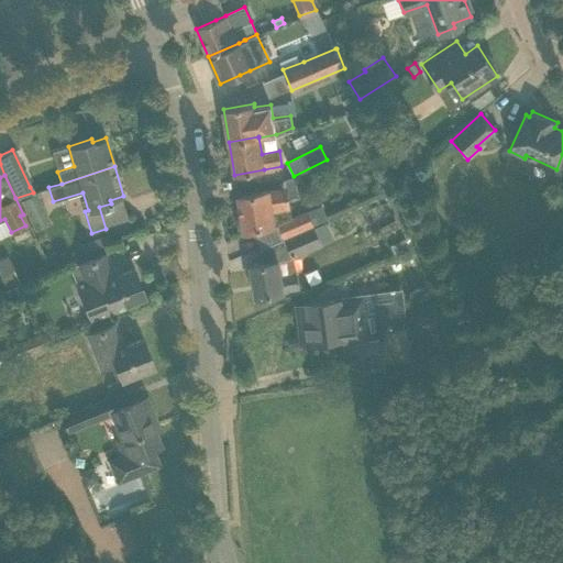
[(239,196),(244,231),(274,225),(272,211),(288,208),(285,188),(239,196)]
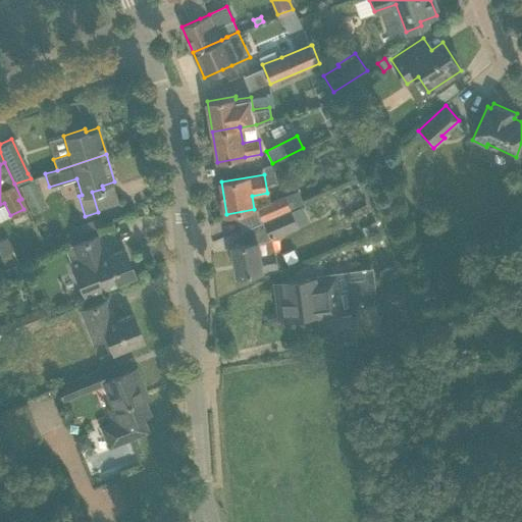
[(34,179),(18,186),(25,201),(40,194),(34,179)]
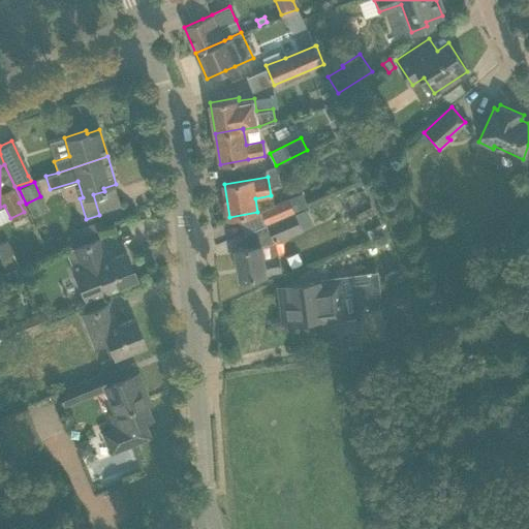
[(262,211),(268,223),(308,207),(303,194),(262,211)]
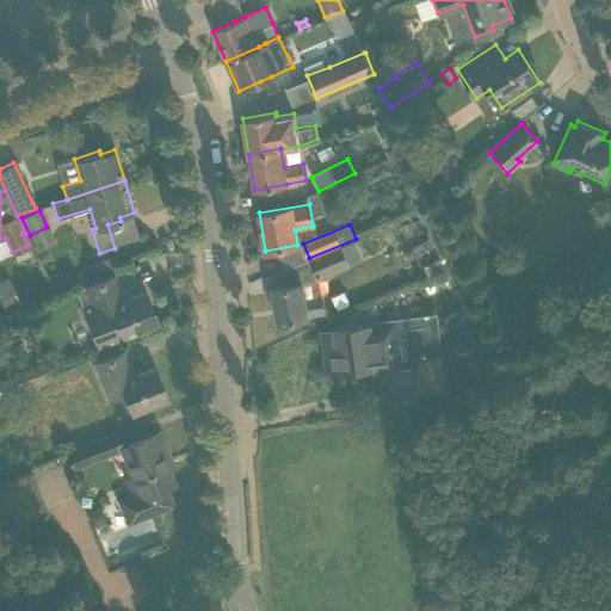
[(352,242),(341,247),(347,264),(359,259),(352,242)]
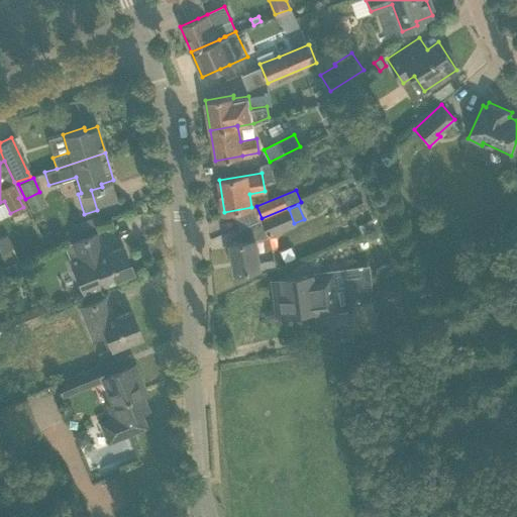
[(23,207),(10,213),(13,221),(26,215),(23,207)]
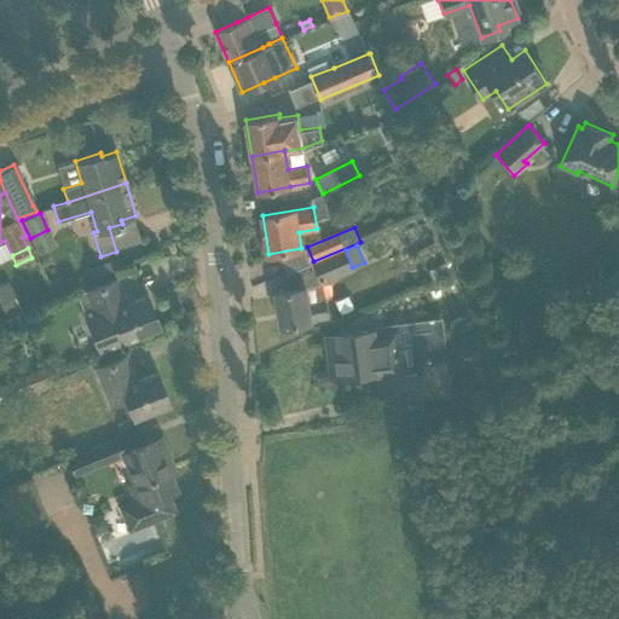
[(314,264),(322,282),(353,270),(352,267),(346,250),(314,264)]
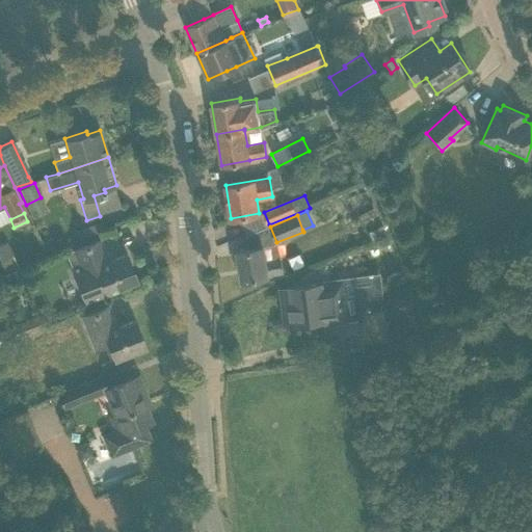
[(102,222),(84,228),(87,237),(104,229),(102,222)]
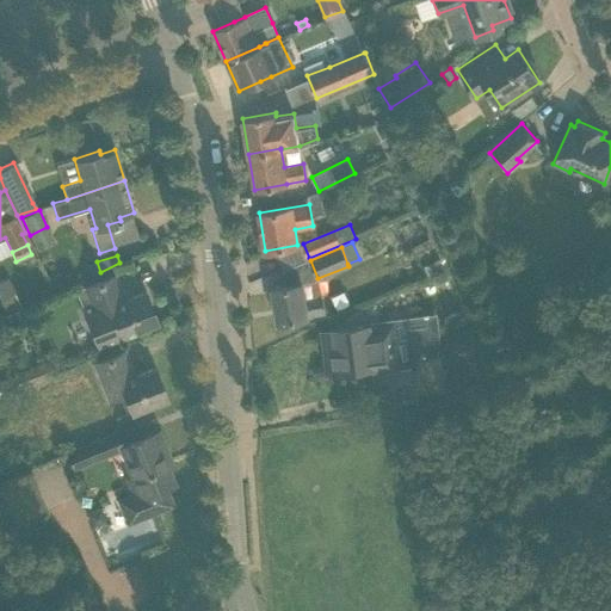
[(84,315),(97,346),(121,338),(156,322),(144,291),(122,301),(118,292),(121,291),(115,276),(85,288),(94,310),(84,315)]
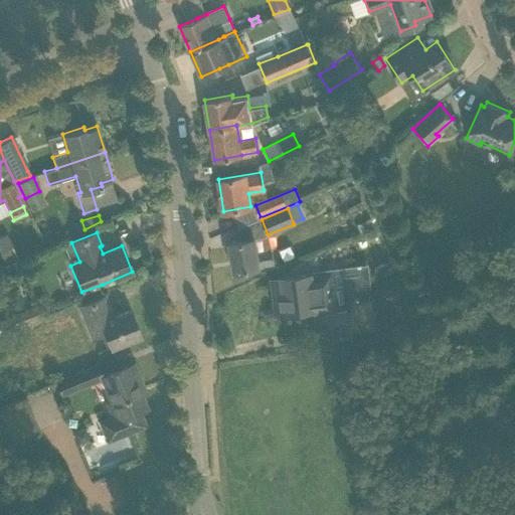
[(6,235),(0,237),(0,252),(6,267),(17,262),(11,247),(14,245),(9,234),(6,236),(6,235)]
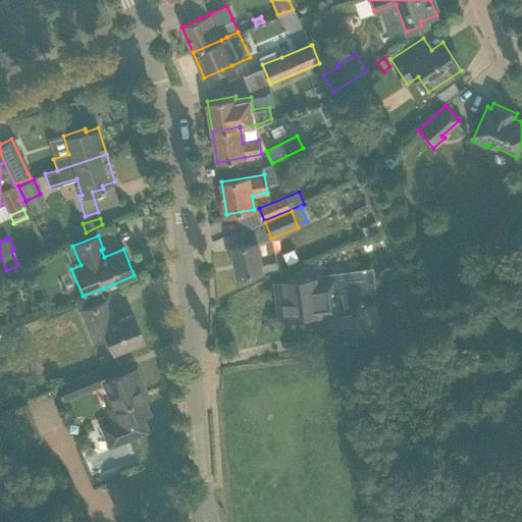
[(277,267),(275,253),(260,255),(258,241),(231,245),(237,275),(263,270),(263,269),(277,267)]
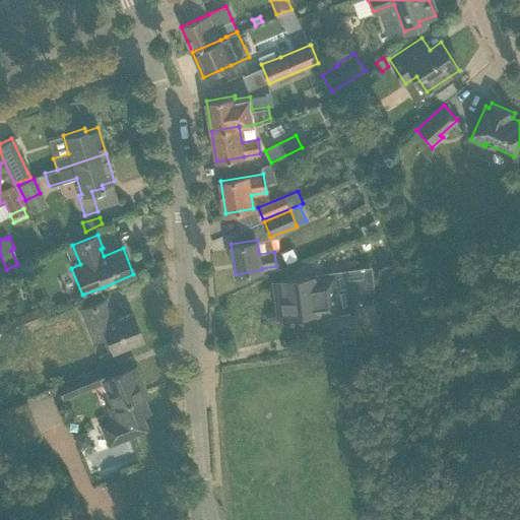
[(335,309),(349,307),(347,271),(345,261),(324,264),(326,275),(316,276),(316,274),(280,279),(281,281),(273,282),(276,304),(278,317),(290,316),(319,312),(317,301),(334,298),(335,309)]
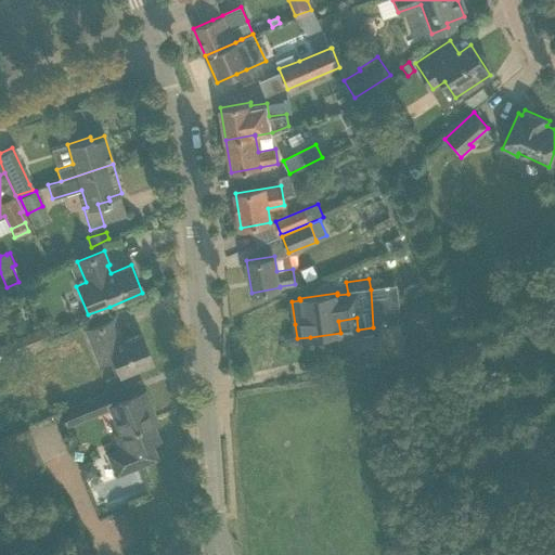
[(430,295),(405,302),(410,319),(436,311),(430,295)]
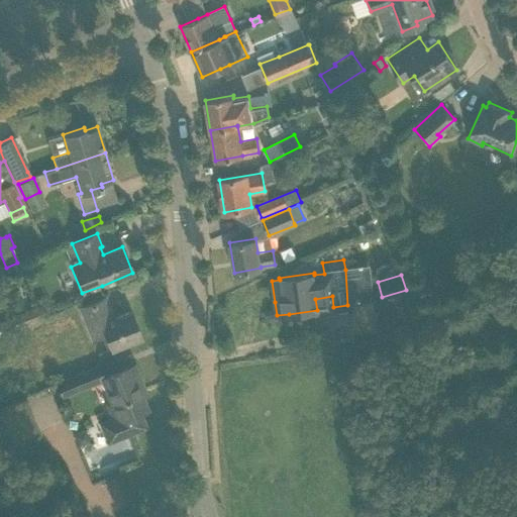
[(375,280),(350,283),(353,304),(351,304),(352,311),(353,322),(355,340),(399,335),(397,316),(417,314),(413,305),(396,307),(378,309),(375,280)]
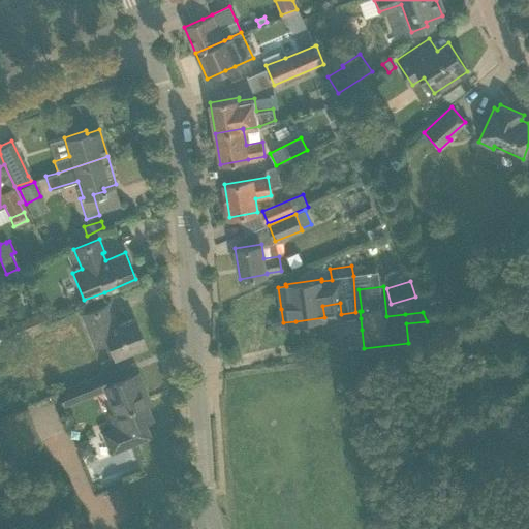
[(81,314),(93,345),(106,340),(114,358),(144,345),(133,318),(114,325),(111,318),(113,317),(107,304),(81,314)]
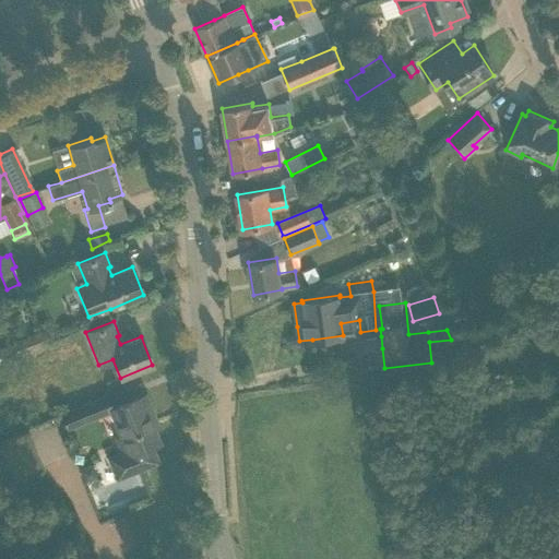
[(1,346),(7,358),(7,359),(46,344),(40,331),(1,346)]
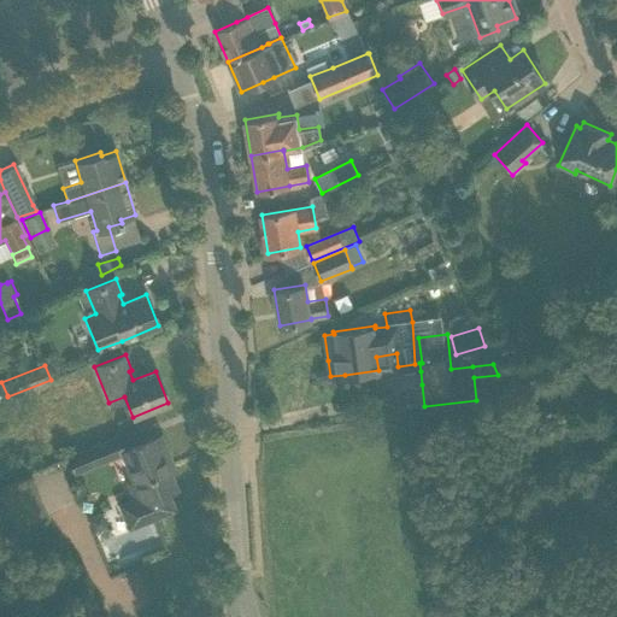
[(141,497),(119,505),(129,528),(174,510),(166,492),(176,488),(164,460),(168,458),(159,436),(137,445),(122,451),(141,497)]
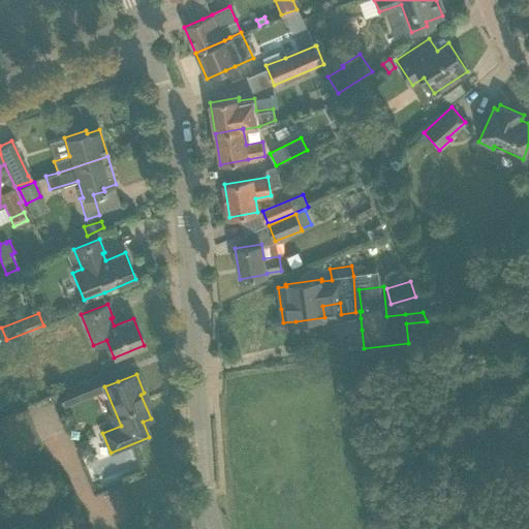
[(57,391),(63,407),(94,395),(88,378),(57,391)]
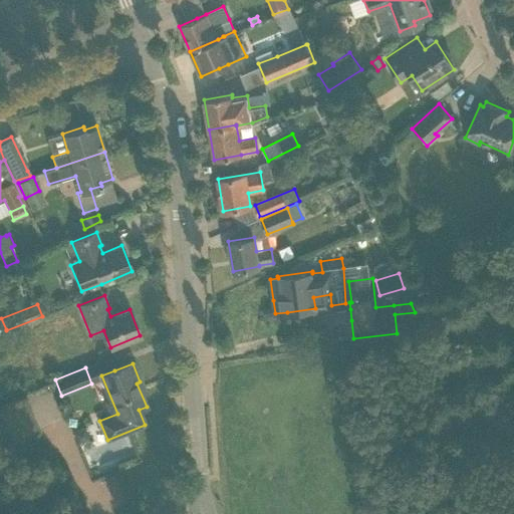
[(71,431),(76,442),(88,437),(83,426),(71,431)]
